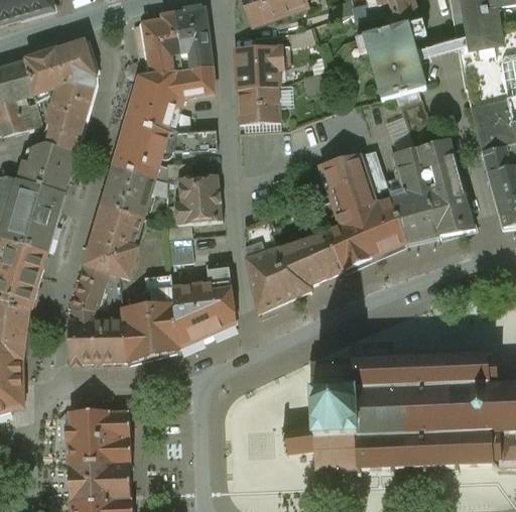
[(0,0),(0,24),(53,9),(50,0),(0,0)]
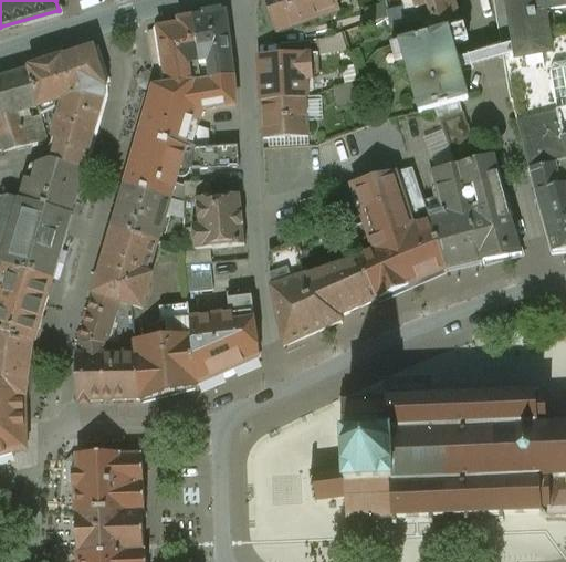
[(265,0),(276,30),(315,17),(310,0),(265,0)]
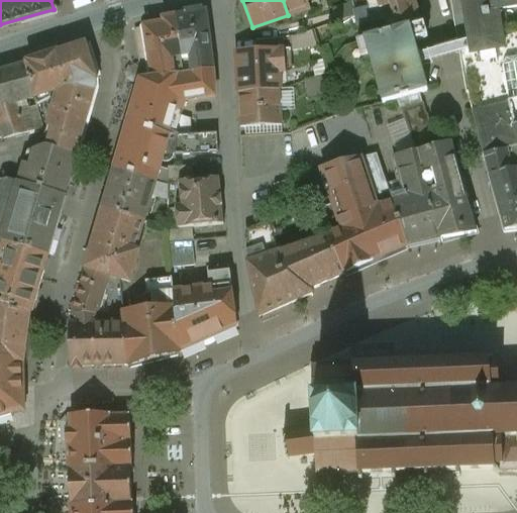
[(283,0),(288,15),(309,7),(306,0),(283,0)]
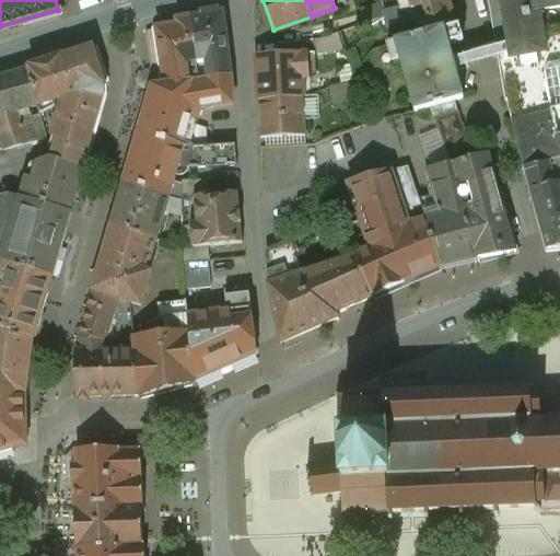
[(384,11),(411,6),(409,0),(385,0),(381,1),(384,11)]
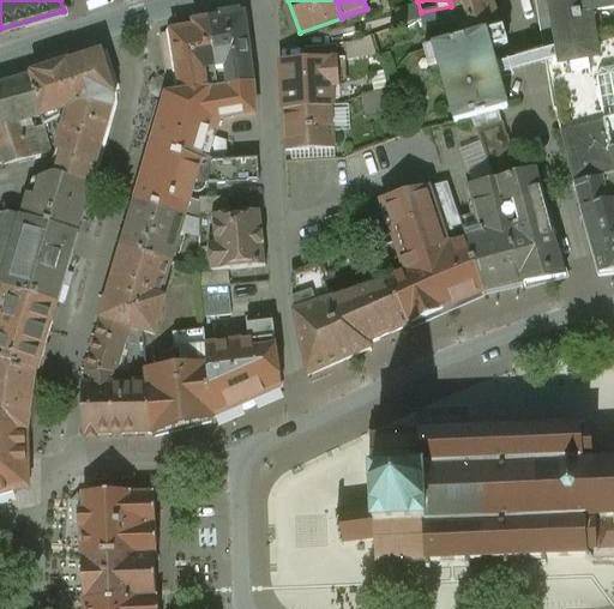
[(471,0),(451,6),(459,36),(500,25),(491,0),(471,0)]
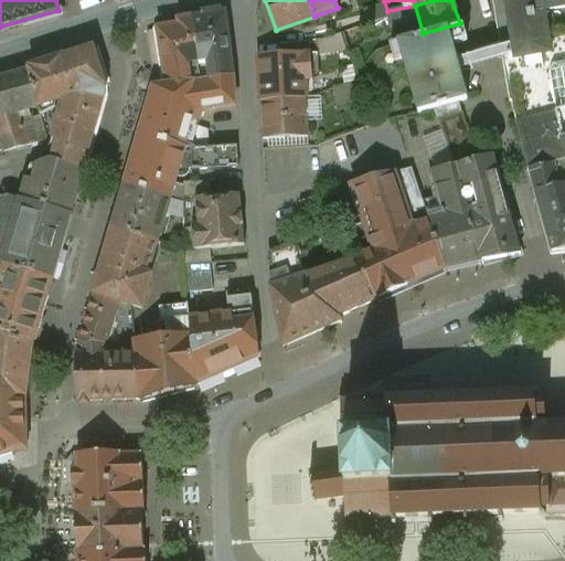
[(507,0),(510,13),(497,17),(501,41),(547,31),(543,9),(564,6),(564,0),(507,0)]
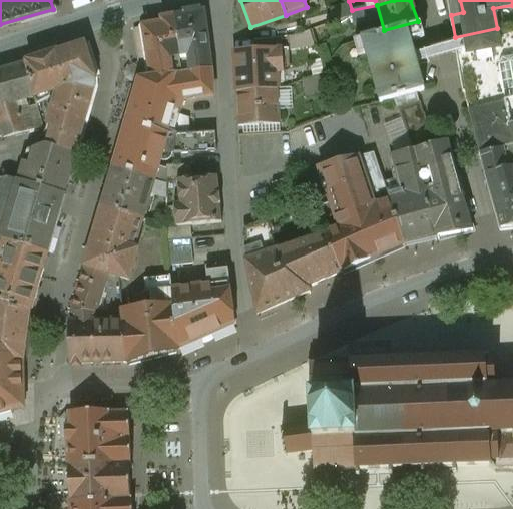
[(183,12),(173,13),(182,70),(210,65),(204,8),(200,8),(199,5),(183,8),(183,12)]
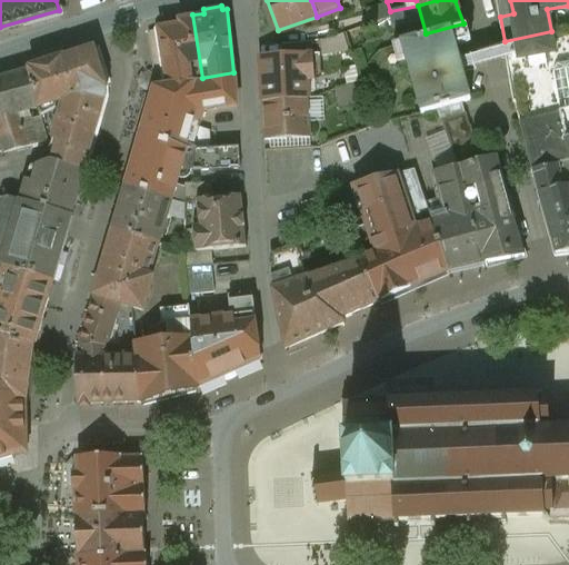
[(159,27),(168,83),(202,78),(192,15),(180,17),(181,23),(159,27)]
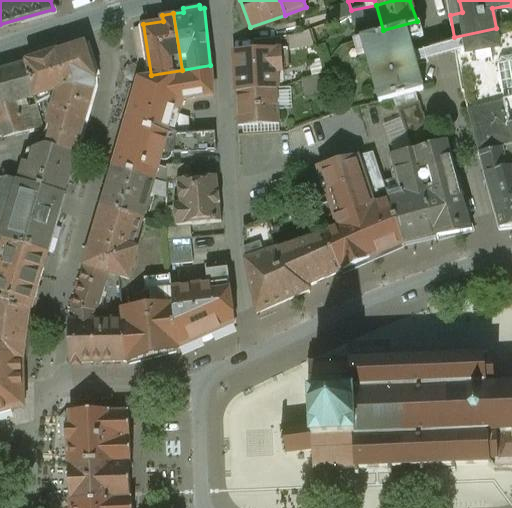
[(378,99),(393,96),(415,90),(423,88),(409,39),(421,35),(417,21),(383,30),(361,37),(378,99)]
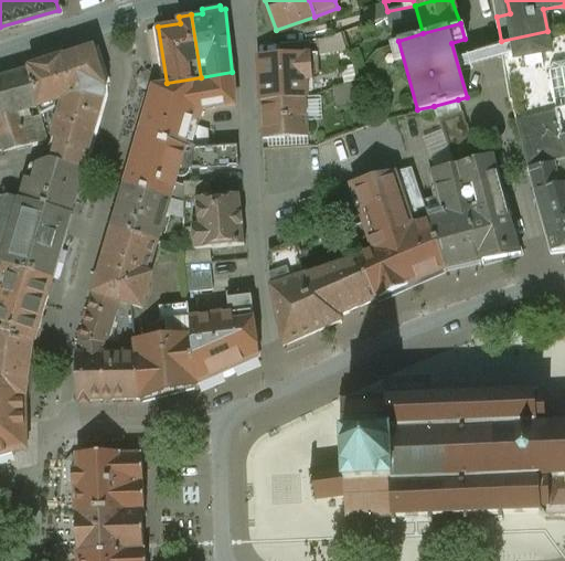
[(564,27),(547,31),(501,41),(508,85),(516,120),(555,109),(564,106),(564,27)]
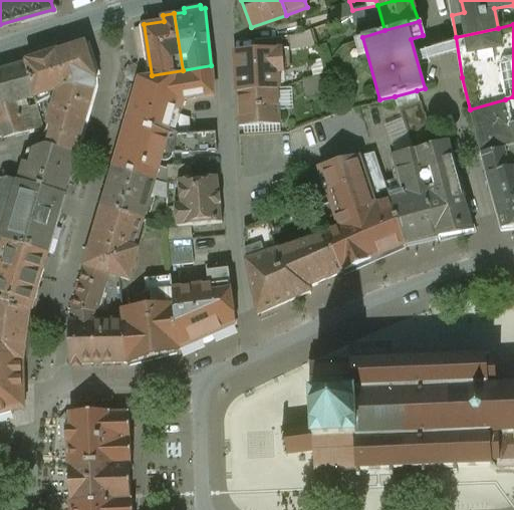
[(294,33),(287,33),(288,47),(315,42),(310,28),(294,33)]
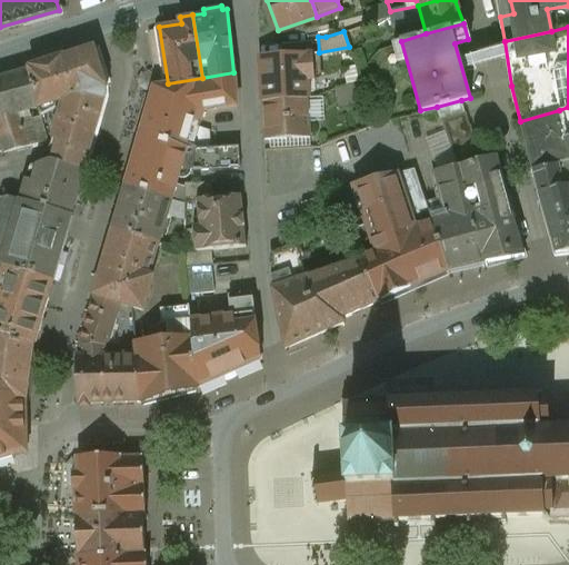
[(93,45),(29,66),(29,67),(39,103),(39,105),(61,97),(62,99),(52,136),(58,138),(53,156),(52,159),(83,168),(103,86),(103,83),(105,82),(93,45)]
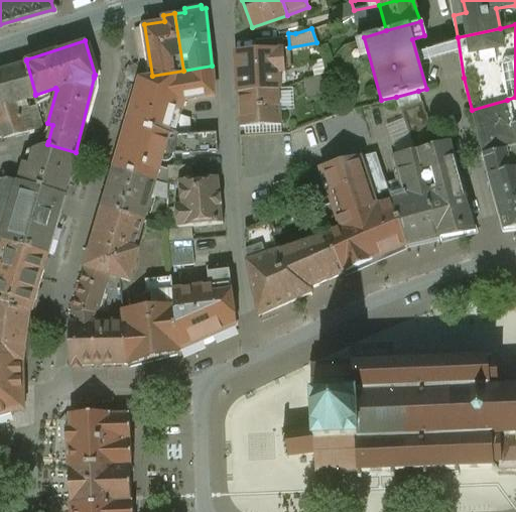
[(283,46),(235,49),(237,89),(278,87),(277,70),(284,70),(283,46)]
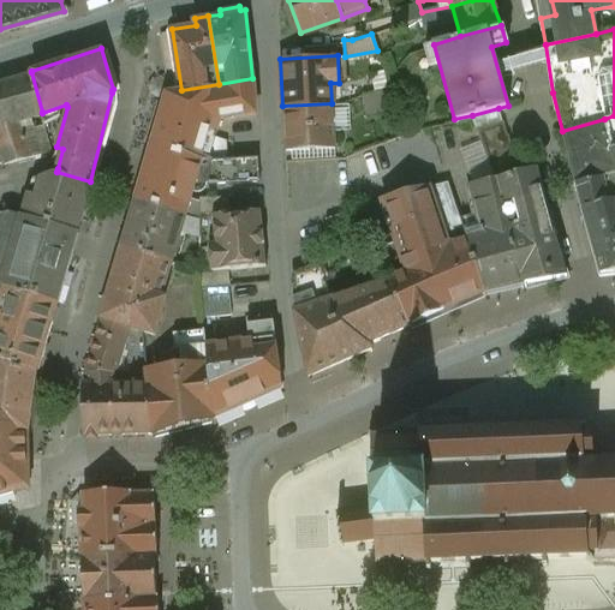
[(42,112),(31,72),(0,81),(0,124),(22,118),(42,112)]
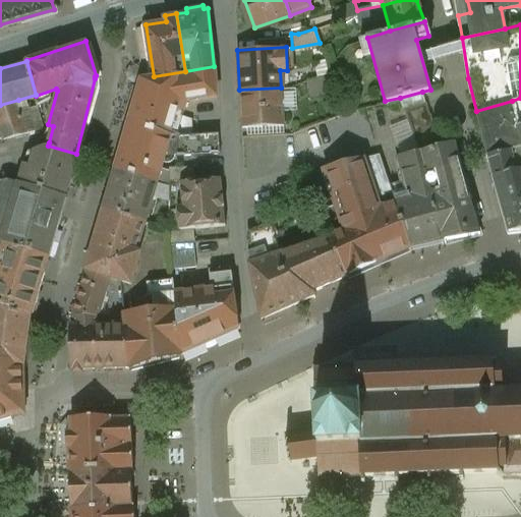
[(142,78),(129,121),(169,132),(175,132),(186,98),(216,94),(214,66),(185,71),(154,76),(142,78)]
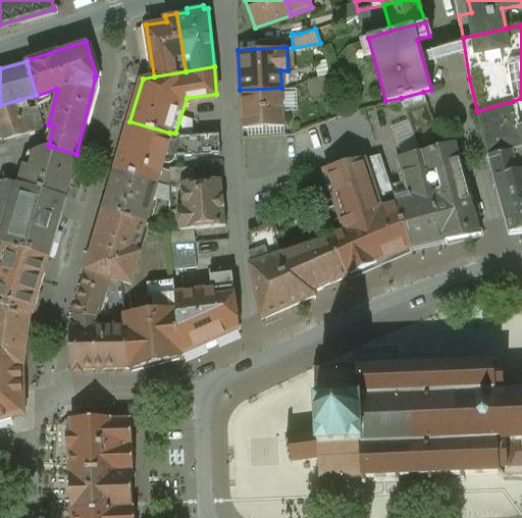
[(324,73),(309,80),(313,96),(328,92),(324,73)]
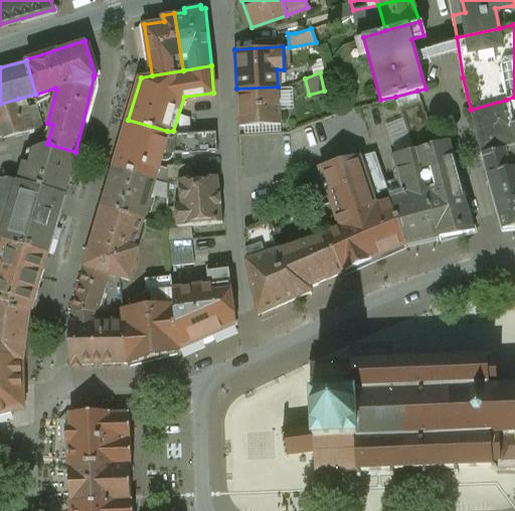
[(278,87),(236,89),(238,124),(279,122),(278,87)]
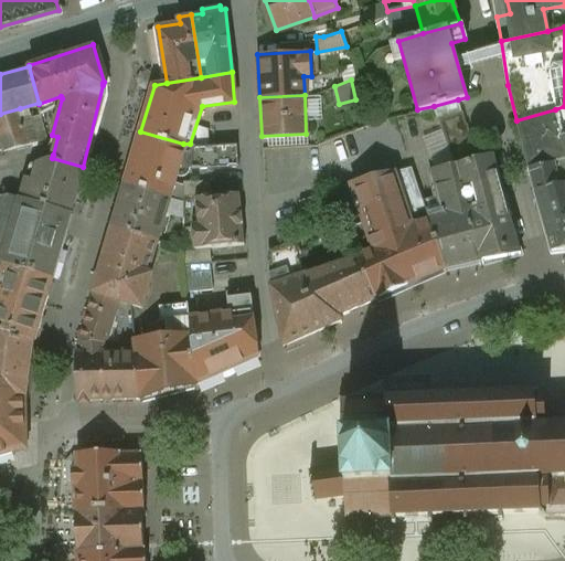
[(434,106),(437,116),(460,109),(458,99),(434,106)]
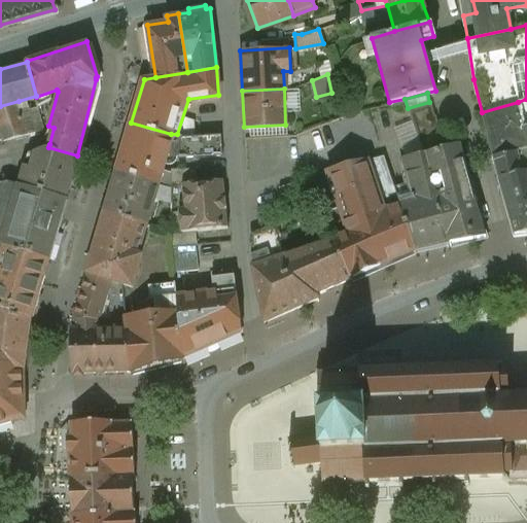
[(26,132),(25,132),(28,141),(45,136),(36,97),(36,96),(19,101),(26,132)]
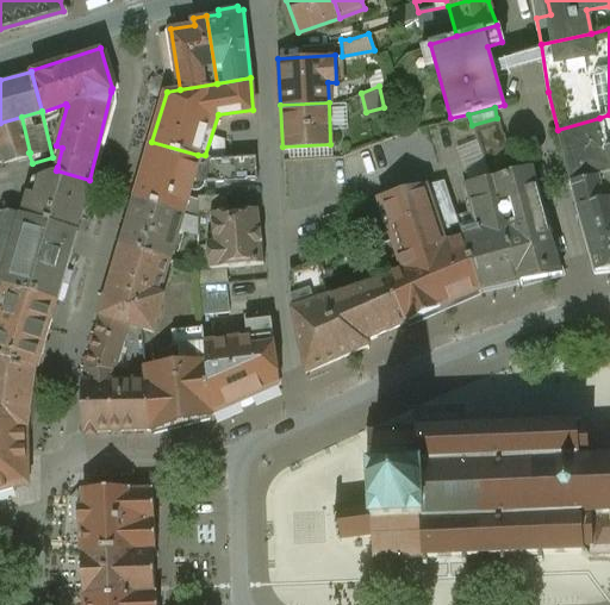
[(609,114),(599,118),(605,141),(603,141),(609,168),(609,114)]
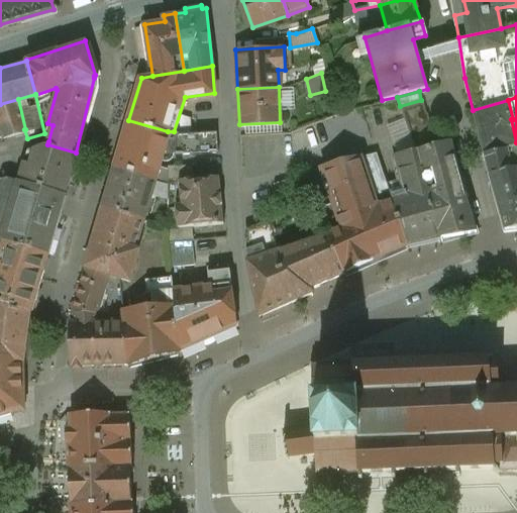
[(18,99),(0,104),(0,125),(3,136),(24,129),(25,129),(18,99)]
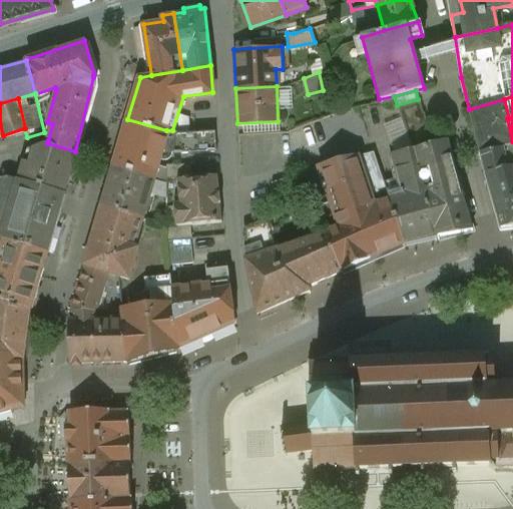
[(397,105),(402,116),(422,111),(420,99),(418,99),(397,105)]
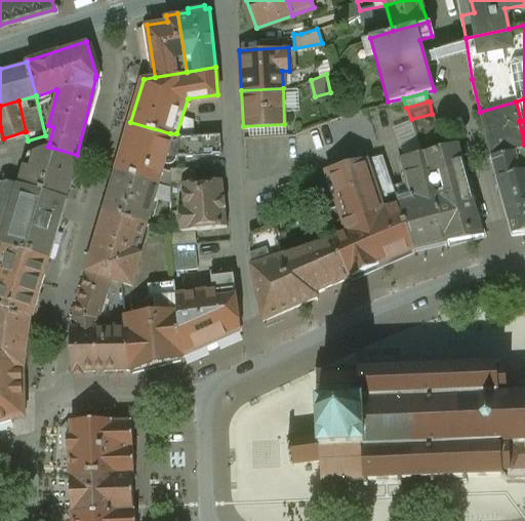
[(516,102),(480,112),(491,153),(524,146),(524,145),(519,121),(521,121),(516,102)]
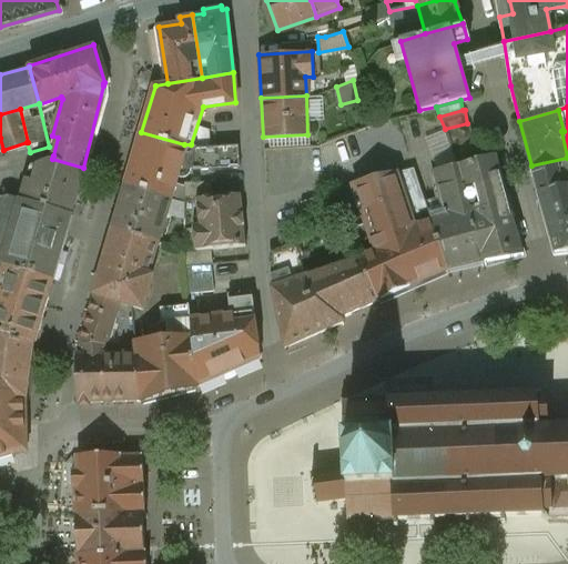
[(374,121),(355,129),(363,152),(404,139),(397,116),(374,121)]
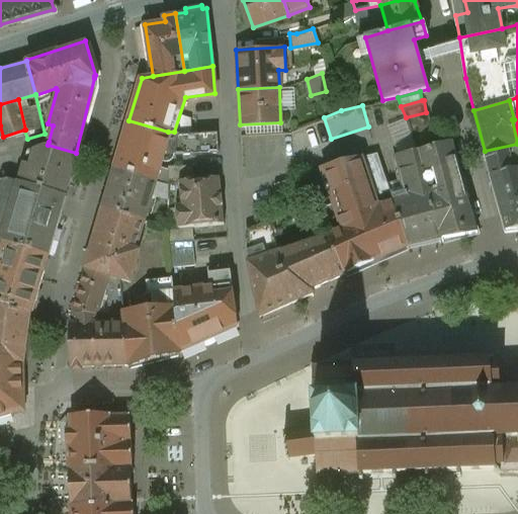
[(406,117),(410,129),(430,122),(428,111),(426,112),(406,117)]
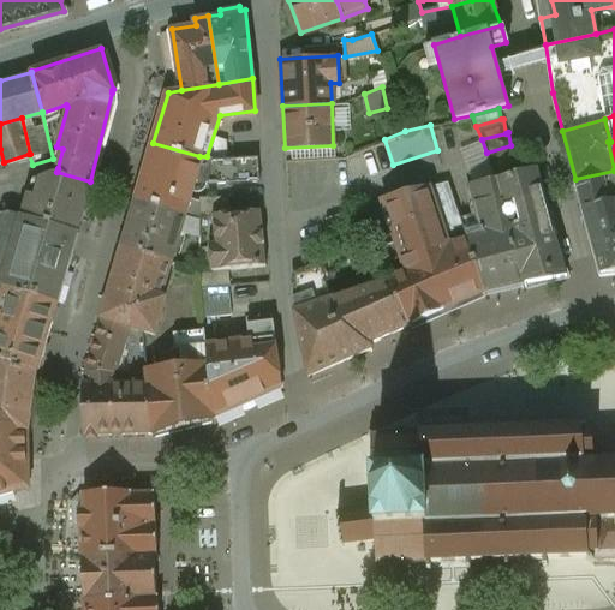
[(153,143),(137,199),(183,213),(199,217),(199,213),(198,197),(189,193),(192,180),(258,178),(257,155),(207,156),(199,156),(153,143)]
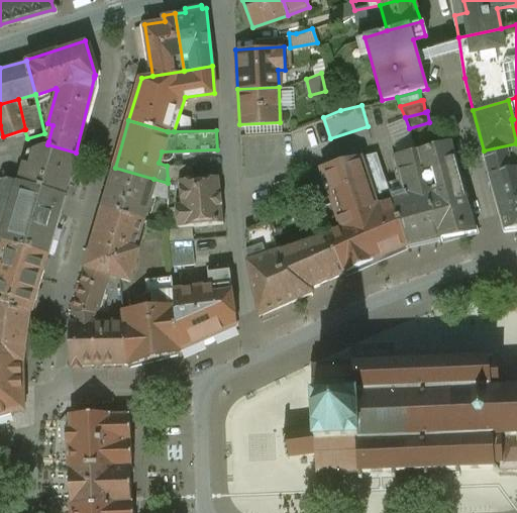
[(409,128),(416,149),(437,144),(431,122),(429,122),(409,128)]
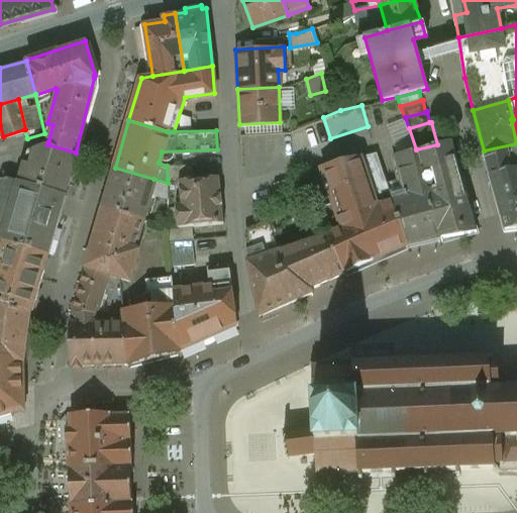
[(437,144),(416,149),(440,236),(462,230),(470,231),(477,230),(451,140),(437,144)]
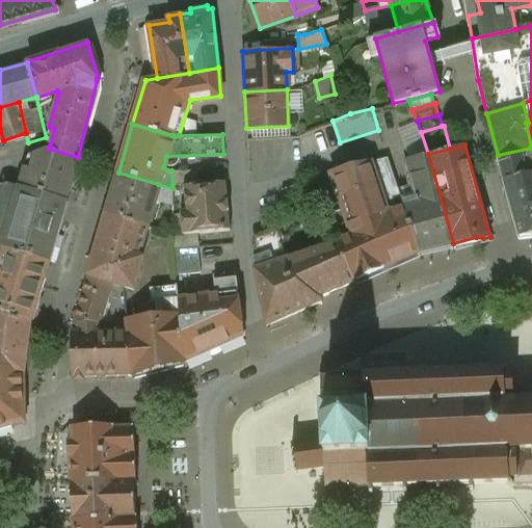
[(0,182),(1,183),(7,181),(16,179),(6,146),(0,148),(0,182)]
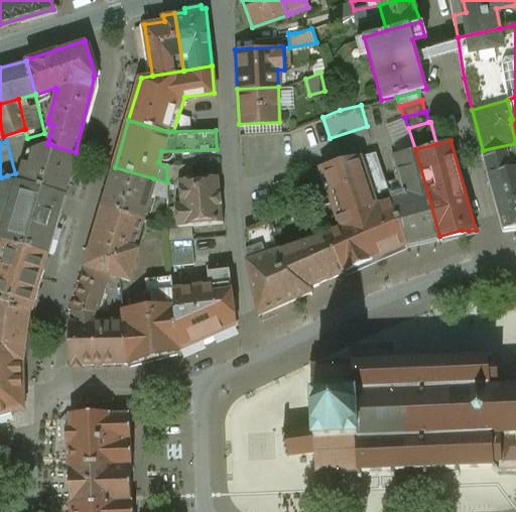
[(47,144),(48,141),(35,145),(30,162),(24,161),(19,179),(65,193),(76,152),(47,144)]
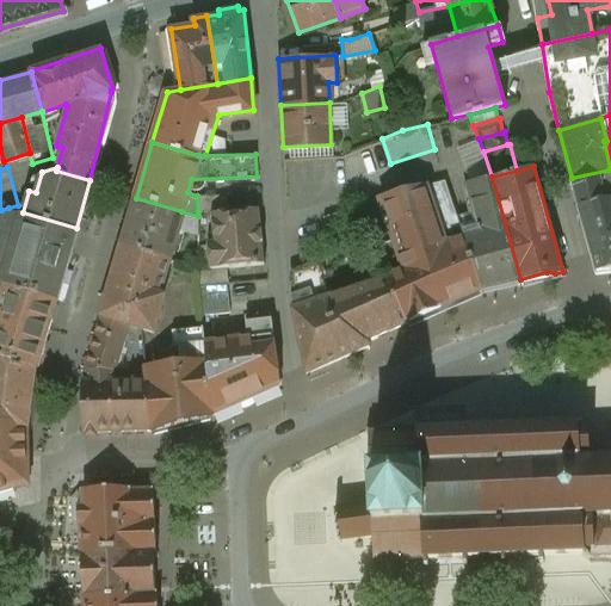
[(610,197),(605,199),(598,174),(573,180),(597,269),(610,267),(610,197)]
